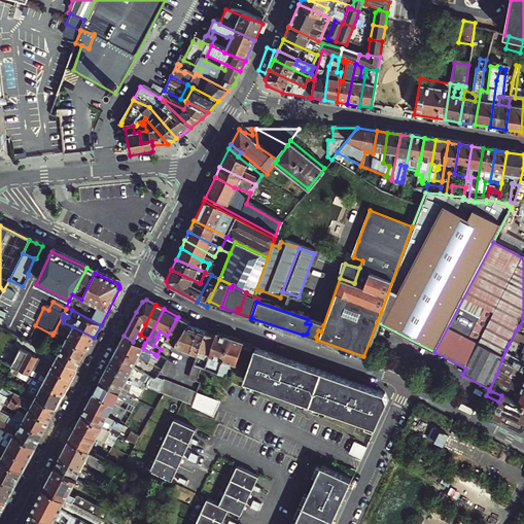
[(66,340),(86,351),(94,338),(72,326),(69,334),(60,328),(63,322),(63,321),(64,318),(62,317),(54,333),(66,340)]
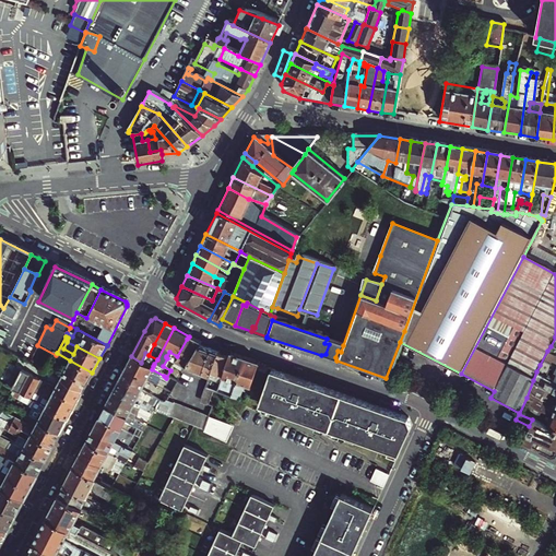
[(210,375),(216,355),(198,347),(199,345),(187,339),(177,356),(175,361),(174,364),(185,369),(201,375),(209,377),(210,375)]
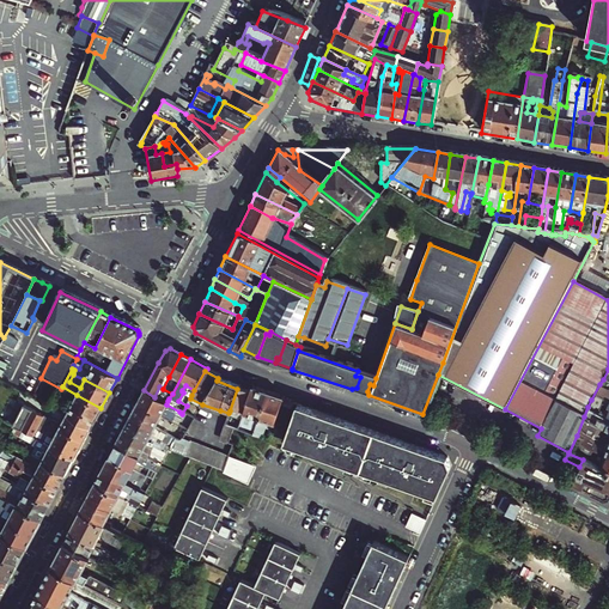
[(357,388),(352,389),(369,395),(367,391),(370,384),(373,385),(376,378),(358,371),(355,376),(360,377),(357,388)]
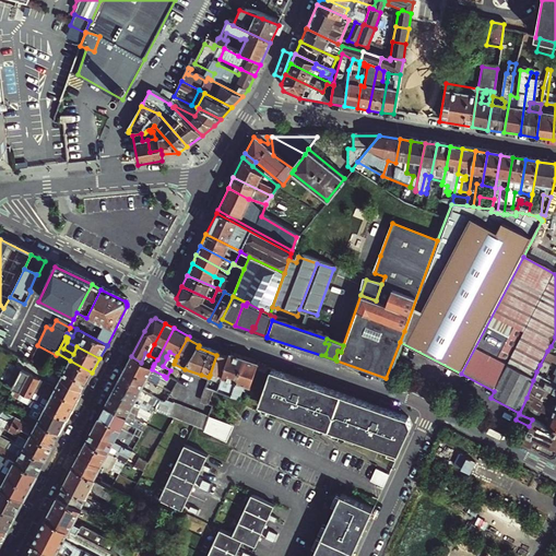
[(547,368),(555,371),(555,353),(547,351),(540,365),(547,368)]
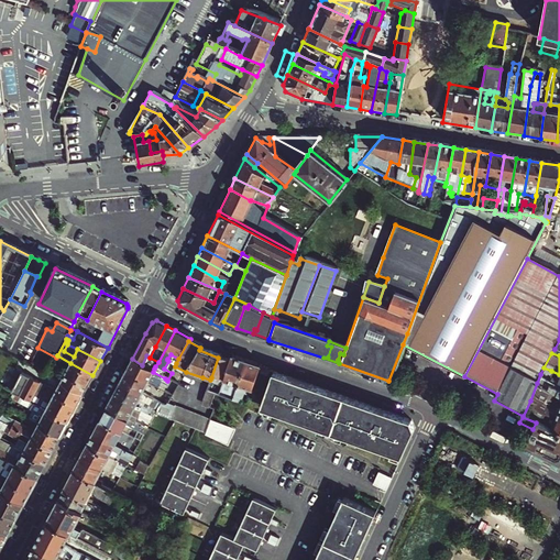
[(176,363),(178,359),(171,354),(167,359),(176,363)]
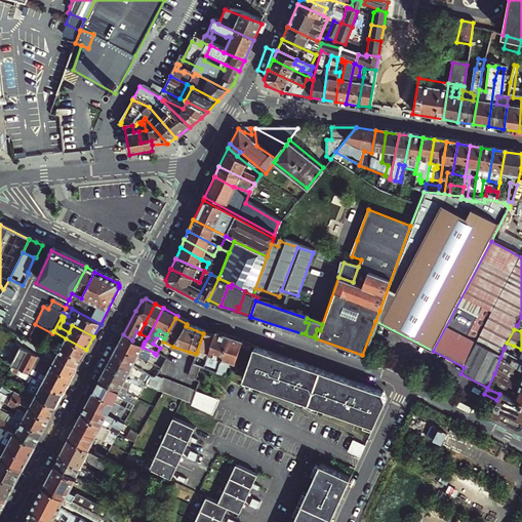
[(207,356),(214,336),(203,333),(197,352),(202,354),(201,356),(196,368),(198,369),(202,370),(207,356)]
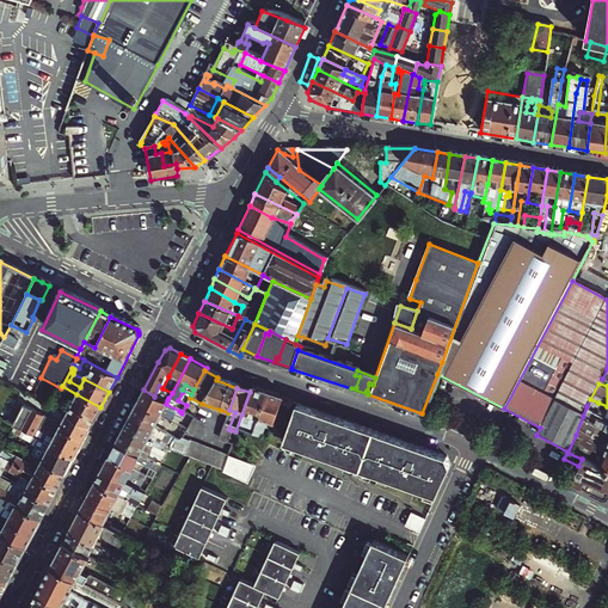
[(251,388),(250,392),(241,415),(250,417),(247,422),(244,434),(251,437),(265,393),(251,388)]
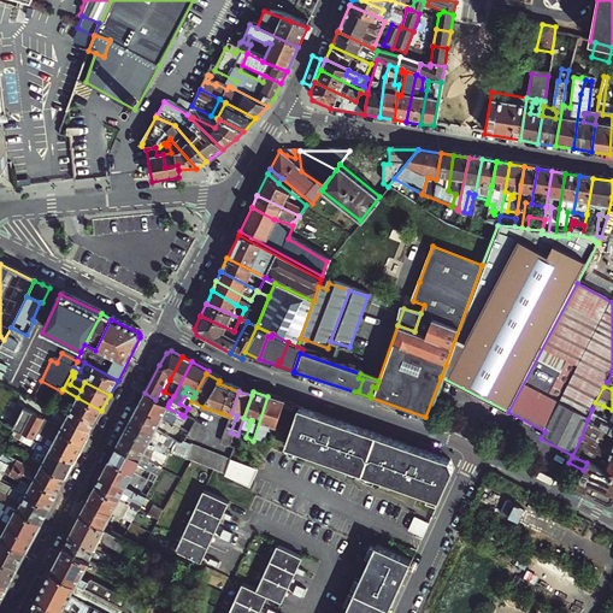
[(56,393),(54,396),(57,398),(56,401),(95,423),(101,411),(77,398),(74,405),(70,402),(70,401),(56,393)]
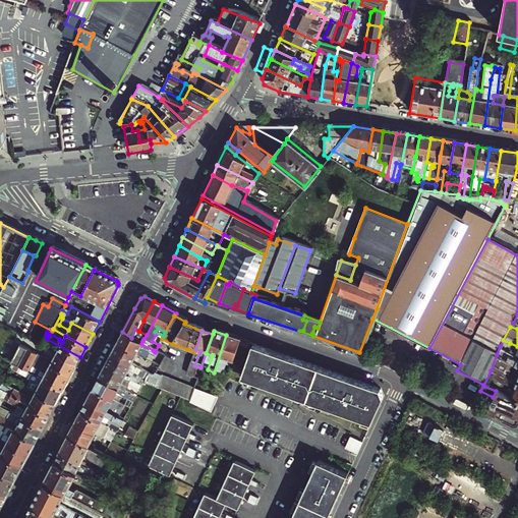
[(153,350),(141,344),(137,342),(131,338),(122,332),(115,344),(147,361),(153,350)]
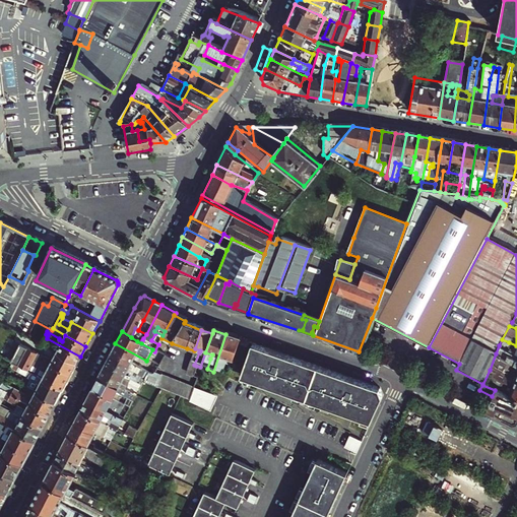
[(58,349),(55,354),(75,366),(80,357),(47,338),(48,335),(46,334),(42,342),(54,348),(55,347),(58,349)]
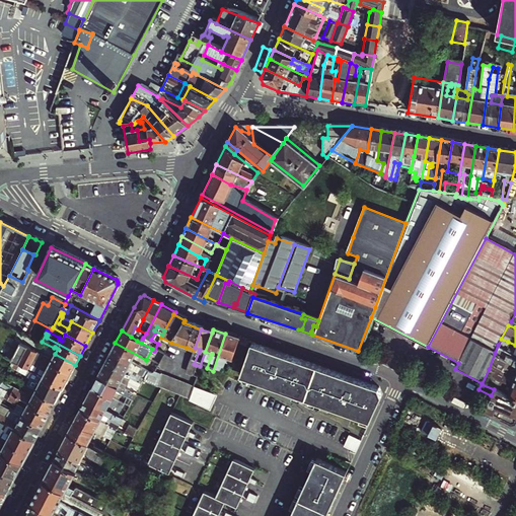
[(238,339),(225,334),(213,371),(219,373),(222,365),(228,367),(235,347),(237,341),(238,339)]
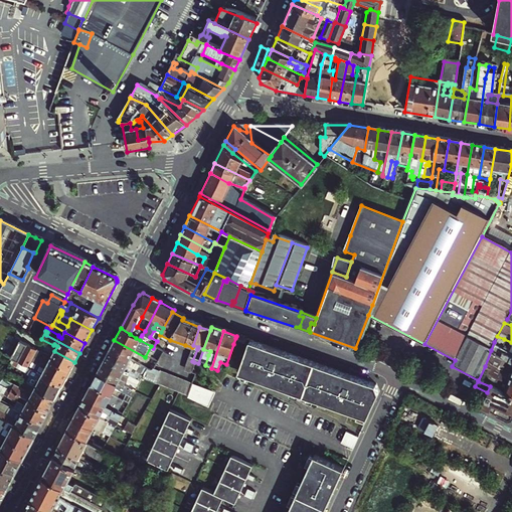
[(160,335),(158,337),(169,343),(168,345),(183,350),(185,345),(170,340),(160,335)]
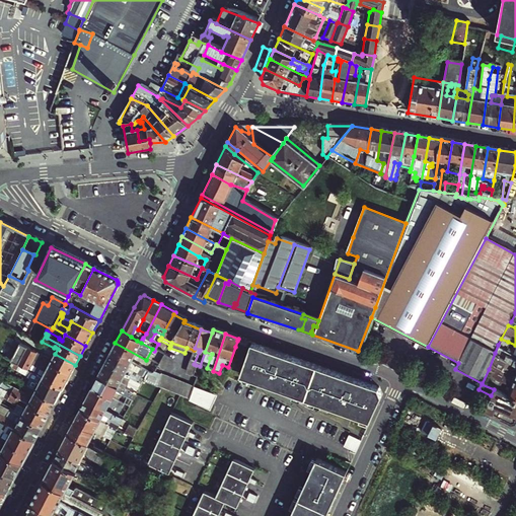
[(498,345),(505,348),(508,342),(501,339),(498,345)]
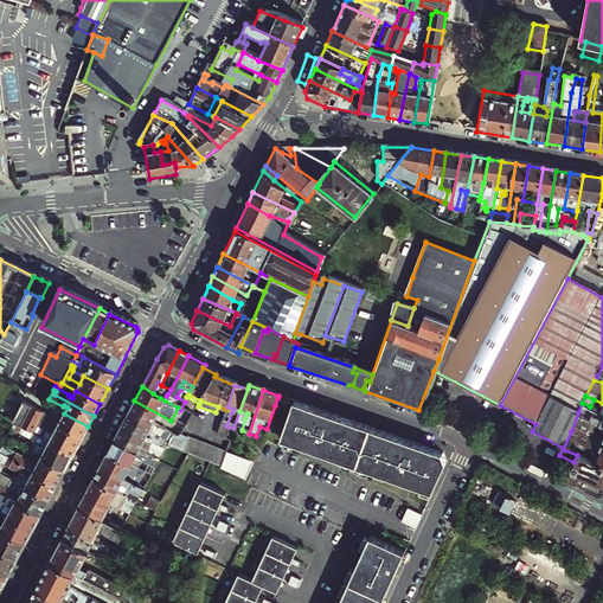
[(289,402),(277,398),(275,405),(287,410),(289,402)]
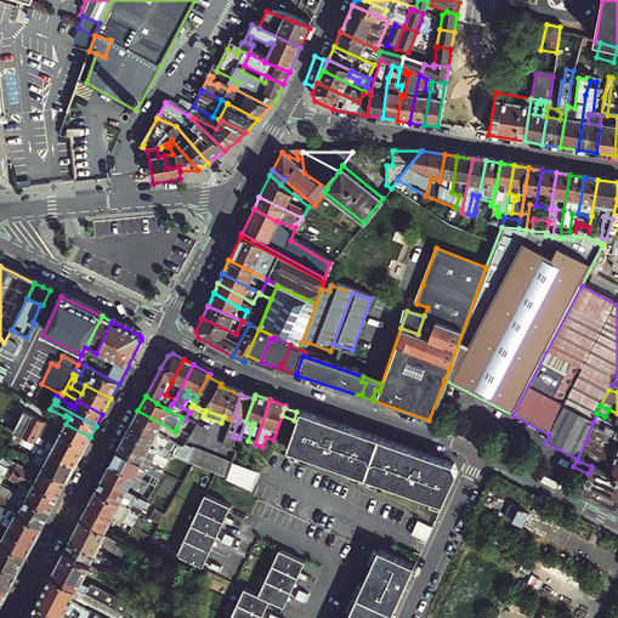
[(607,423),(617,427),(617,413),(608,409),(605,417),(604,420),(607,421),(607,423)]
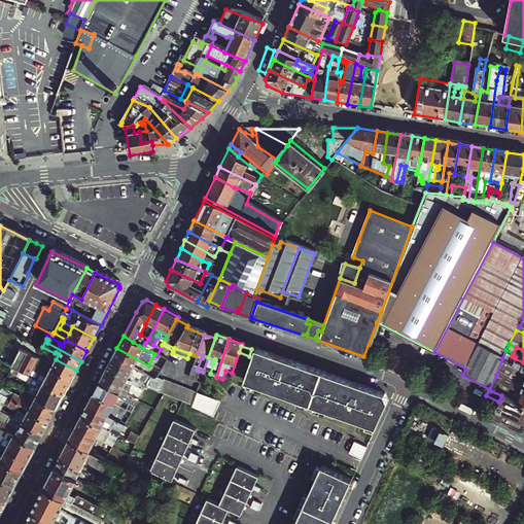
[(148,365),(116,348),(110,359),(131,371),(134,364),(138,367),(137,368),(151,375),(154,370),(148,365)]
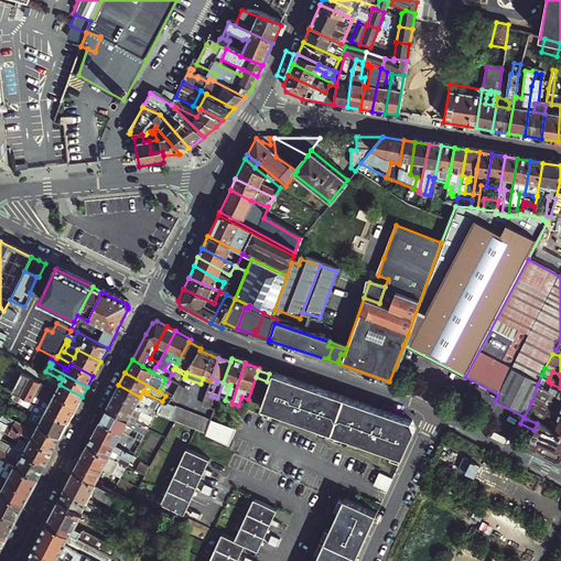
[(13,396),(66,424),(82,397),(60,385),(54,394),(20,375),(10,394),(13,396)]
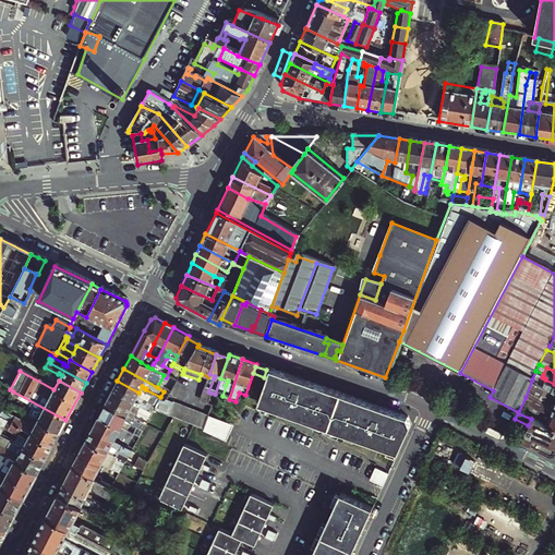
[(405,419),(268,371),(256,406),(396,455),(409,427),(405,419)]
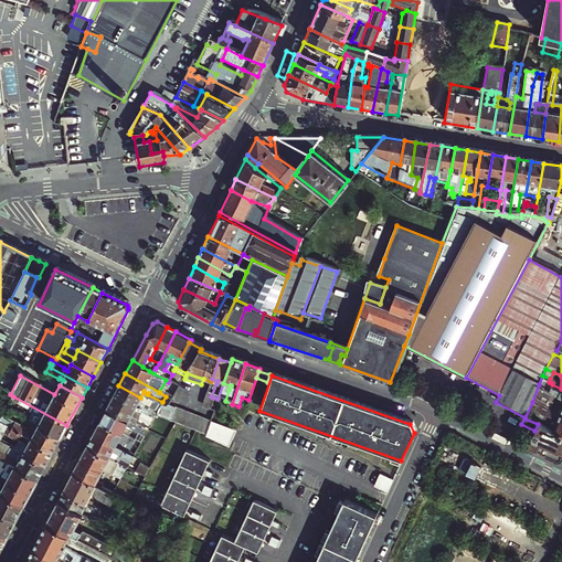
[(549,396),(561,401),(561,389),(552,384),(552,383),(549,382),(547,388),(539,384),(532,402),(538,404),(542,393),(549,396)]
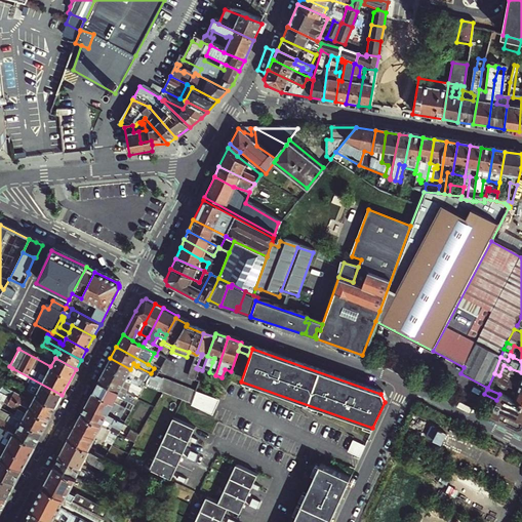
[(130,369),(110,358),(105,369),(125,380),(142,390),(144,387),(148,378),(145,377),(142,383),(136,379),(127,375),(130,369)]
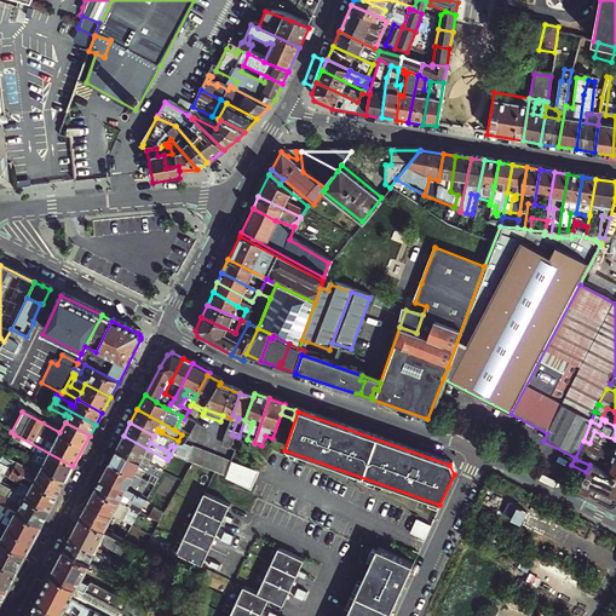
[(598,447),(602,435),(594,431),(589,443),(598,447)]
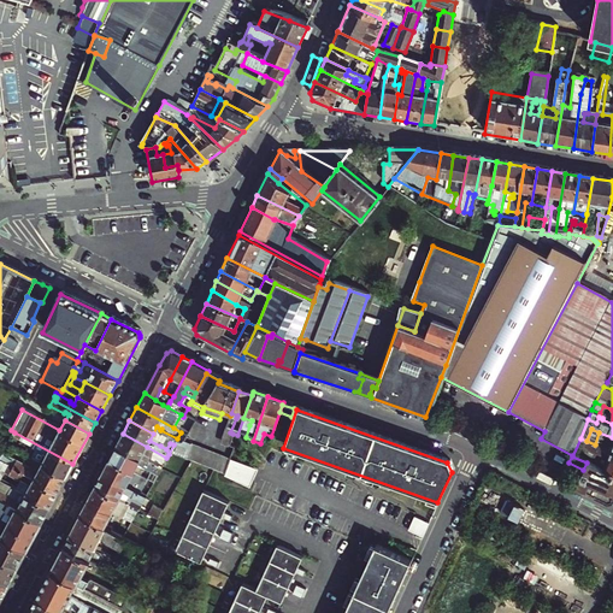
[(230,432),(224,431),(219,446),(228,448),(233,434),(230,432)]
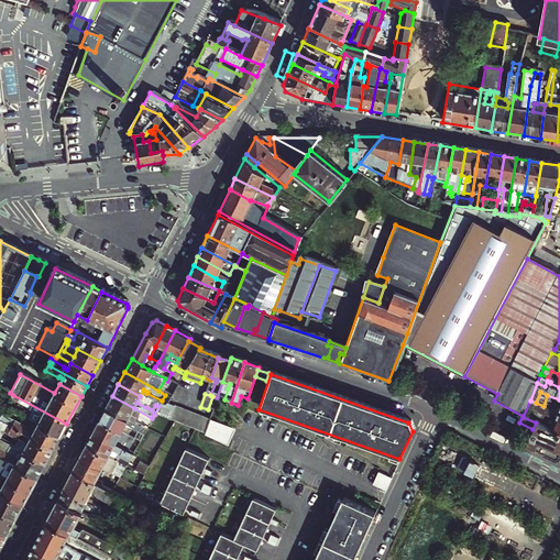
[(59,438),(66,424),(13,395),(9,402),(28,412),(33,415),(30,423),(32,424),(59,438)]
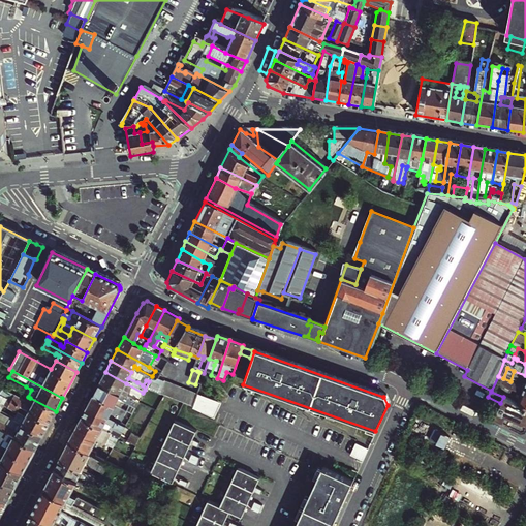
[(525,388),(525,375),(514,371),(511,381),(523,387),(525,388)]
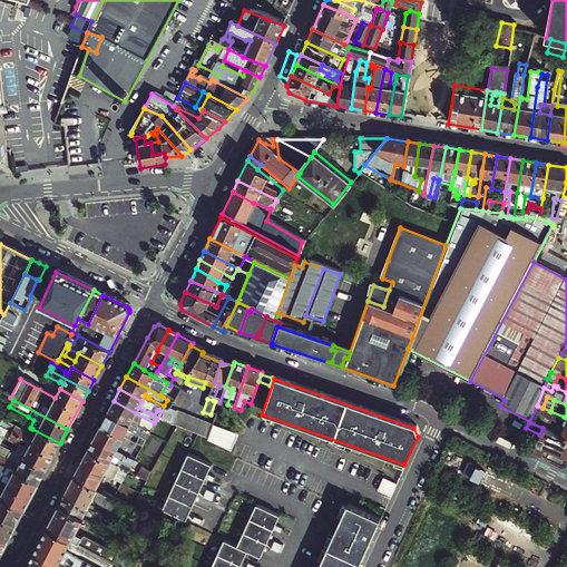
[(114,401),(107,414),(147,437),(152,430),(138,423),(132,421),(136,413),(114,401)]
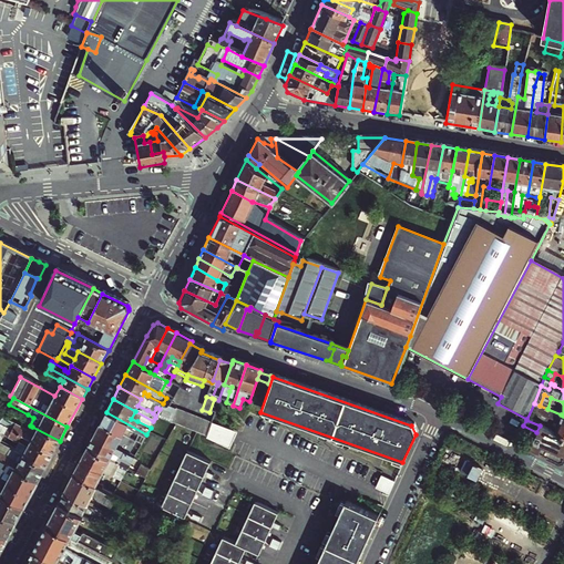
[(151,404),(141,399),(137,406),(147,410),(151,404)]
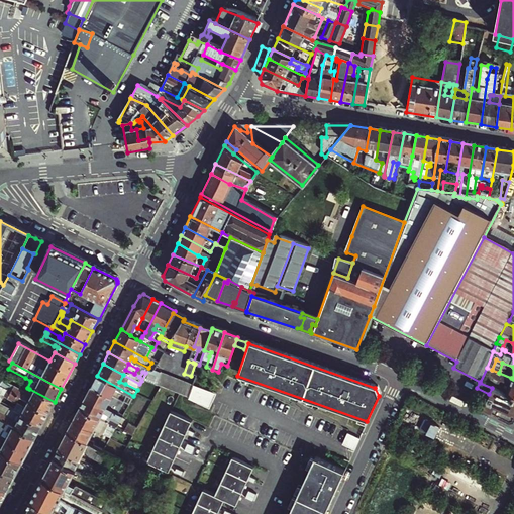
[(511,378),(499,373),(492,370),(487,368),(480,383),(492,388),(497,390),(500,381),(502,382),(502,384),(509,387),(510,386),(511,384),(509,383),(511,378)]
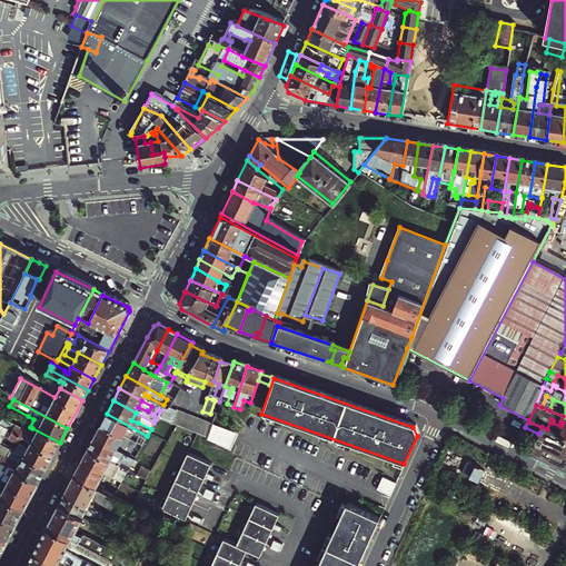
[(175,427),(206,440),(210,426),(169,410),(166,413),(160,410),(156,419),(175,427)]
